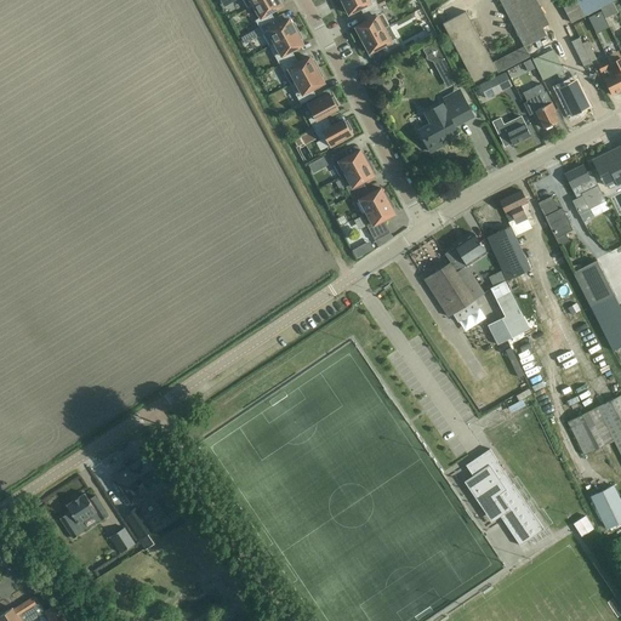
[(262,0),(249,9),(260,27),(274,20),(271,12),(281,6),(279,0),(262,0)]
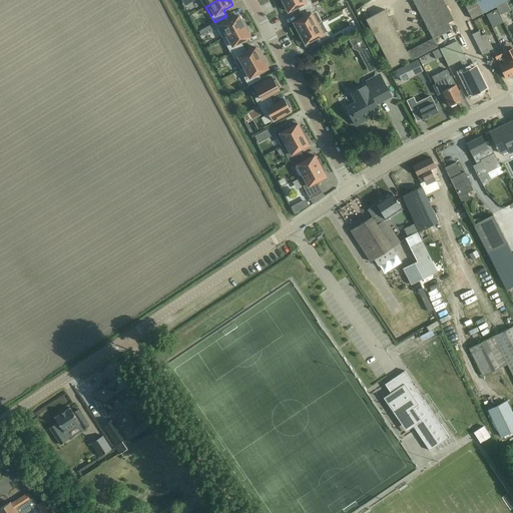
[(310,0),(284,0),(283,1),(289,11),(298,7),(301,12),(314,5),(311,0),(310,0)]
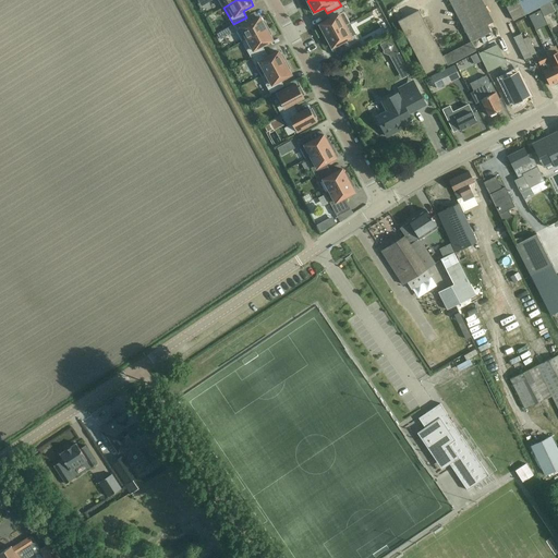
[(473,0),(448,0),(471,43),(490,32),(473,0)]
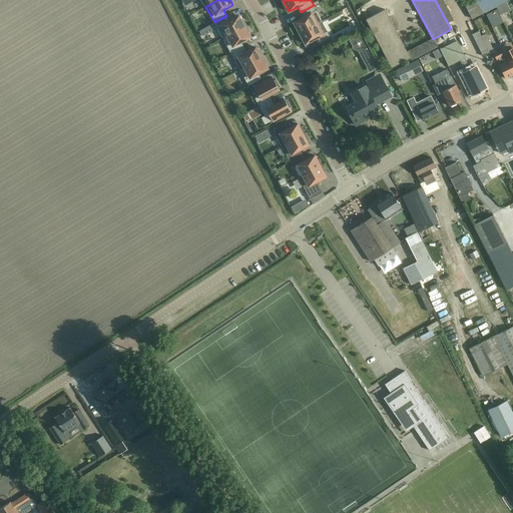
[(477,0),(466,6),(472,19),(484,12),(495,7),(496,8),(498,12),(504,9),(506,12),(510,10),(506,1),(507,0),(477,0)]
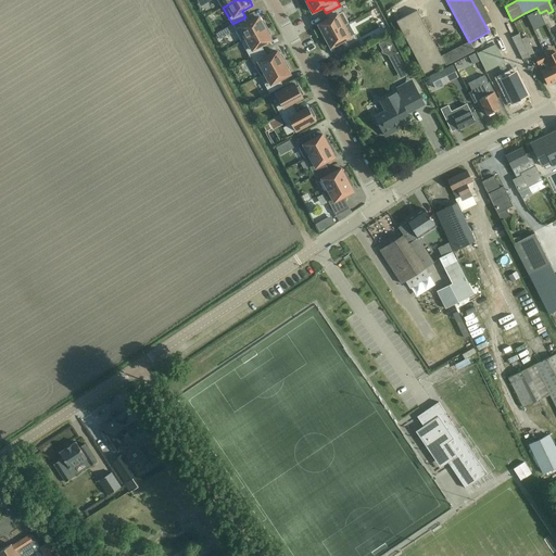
[(329,19),(318,24),(325,36),(349,23),(342,11),(340,5),(326,13),(329,19)]
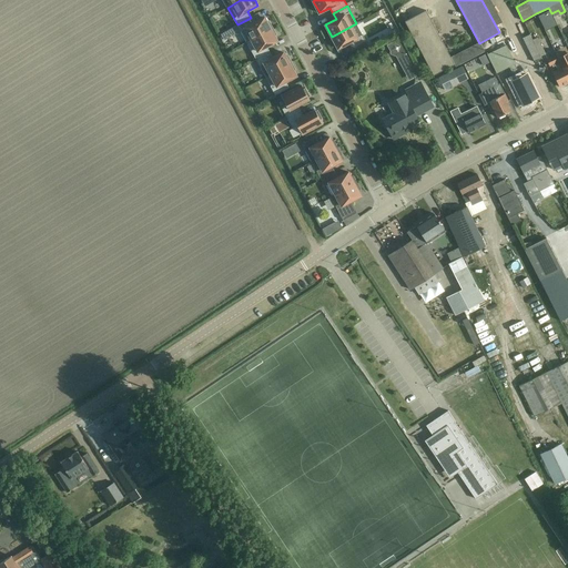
[(549,9),(537,16),(544,29),(556,22),(554,17),(551,13),(549,9)]
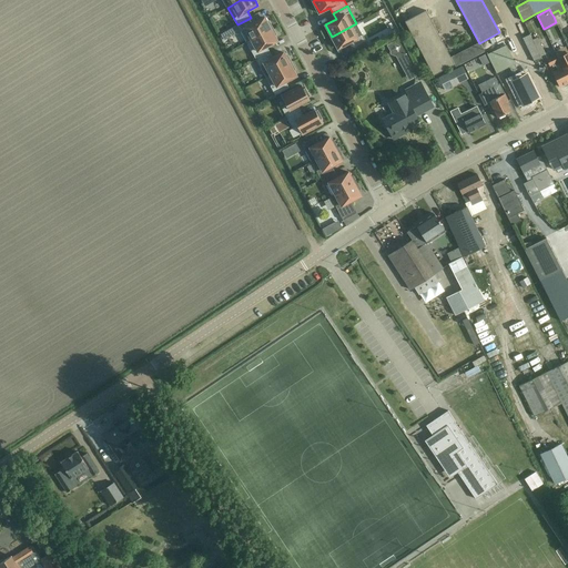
[(426,10),(405,21),(434,75),(455,64),(456,68),(485,52),(480,43),(452,58),(426,10)]
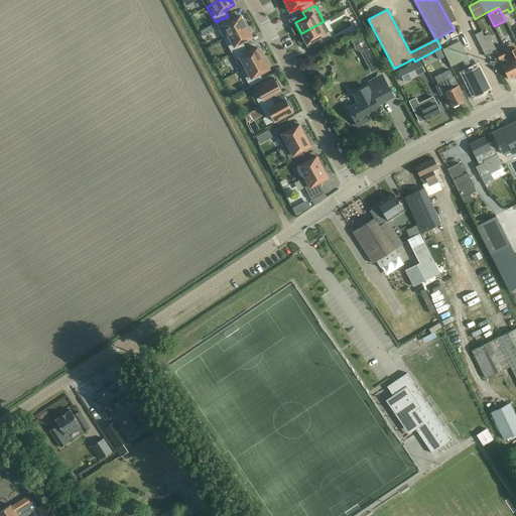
[(216,22),(224,38),(248,25),(245,19),(243,20),(240,16),(231,21),(228,16),(216,22)]
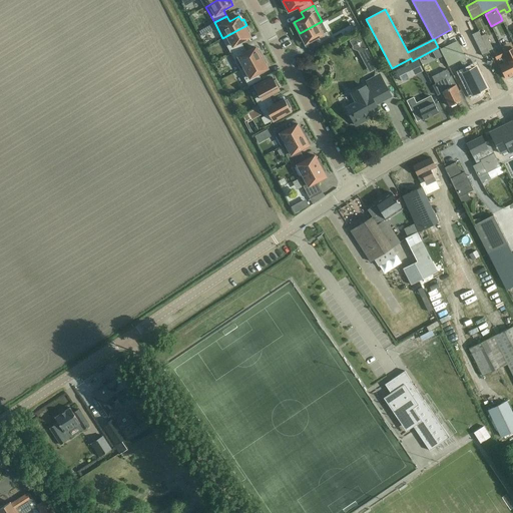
[(322,21),(300,33),(306,43),(307,43),(315,38),(318,44),(330,37),(331,37),(327,31),(322,22),(322,21)]
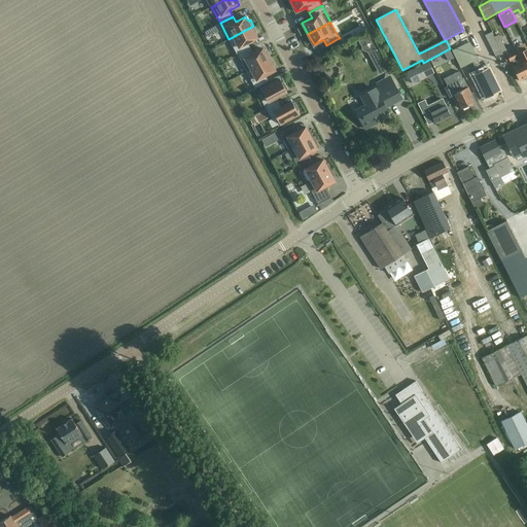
[(229,39),(238,56),(250,48),(248,43),(257,38),(255,34),(256,33),(253,26),(229,39)]
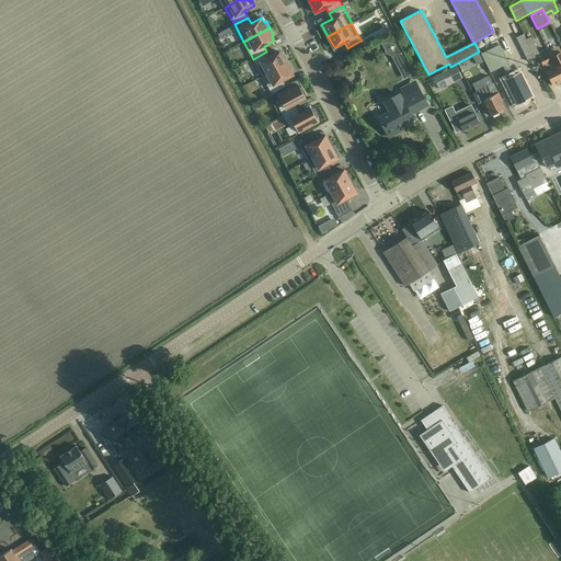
[(524,34),(522,34),(534,58),(536,57),(535,56),(539,54),(528,33),(526,34),(528,38),(526,39),(524,34)]
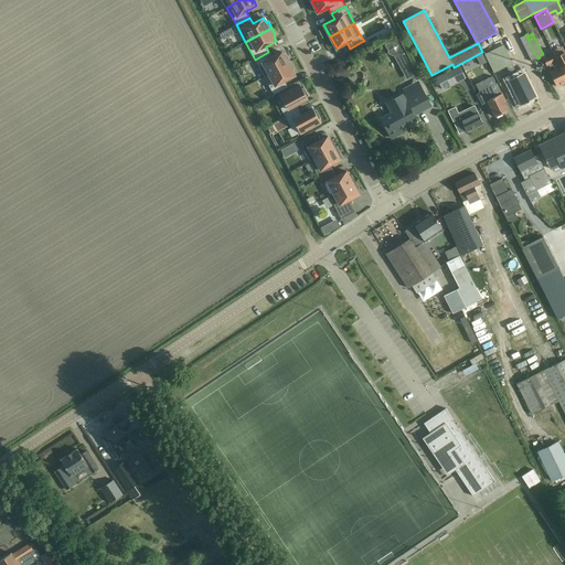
[(520,38),(532,62),(537,59),(525,34),(520,38)]
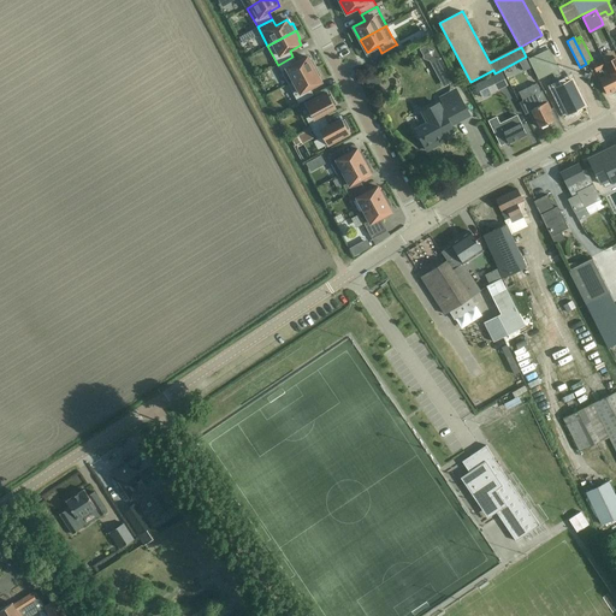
[(432,42),(420,49),(424,55),(424,57),(425,59),(430,60),(436,71),(445,66),(432,42)]
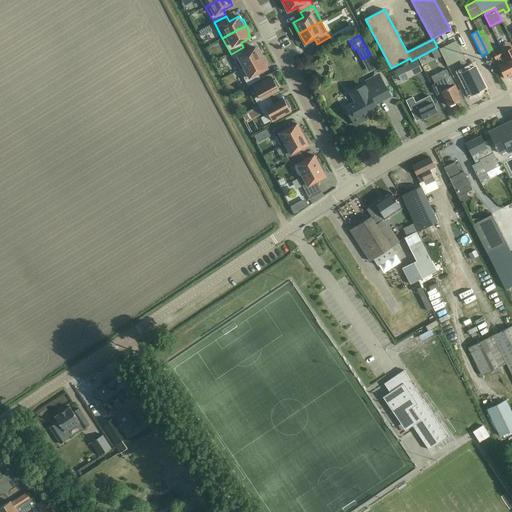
[(439,49),(447,66),(458,61),(464,72),(461,73),(471,95),(485,88),(475,66),(469,69),(463,58),(465,58),(456,41),(439,49)]
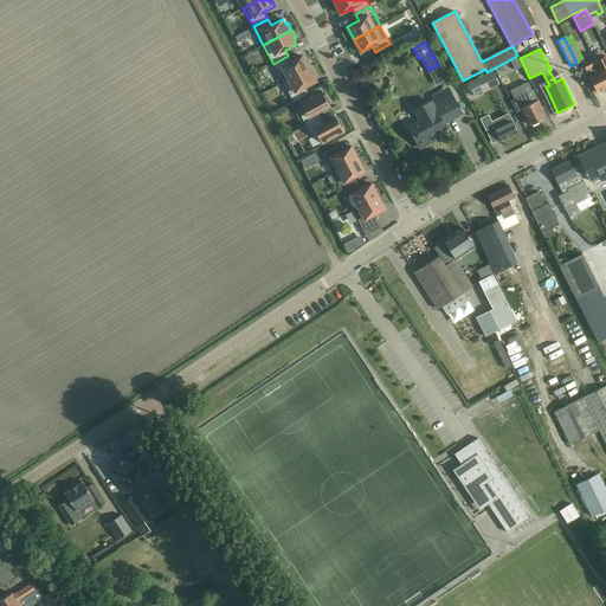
[(598,51),(592,53),(594,58),(594,60),(605,83),(605,56),(605,55),(601,57),(598,51)]
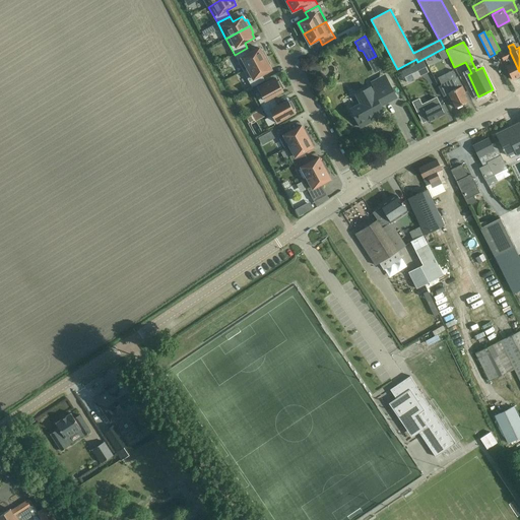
[(235,55),(243,71),(267,58),(264,52),(262,53),(260,48),(250,53),(247,48),(235,55)]
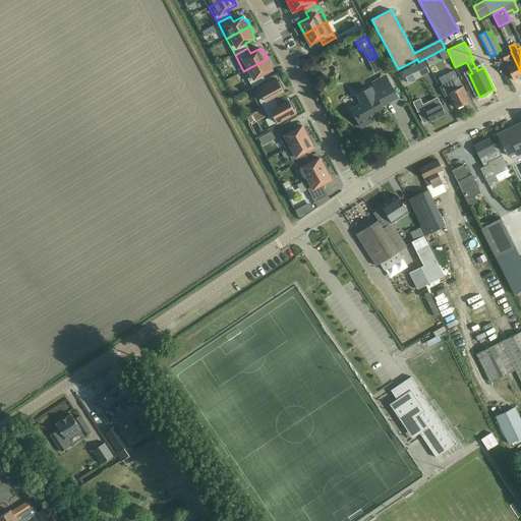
[(445,50),(440,53),(444,60),(449,57),(445,50)]
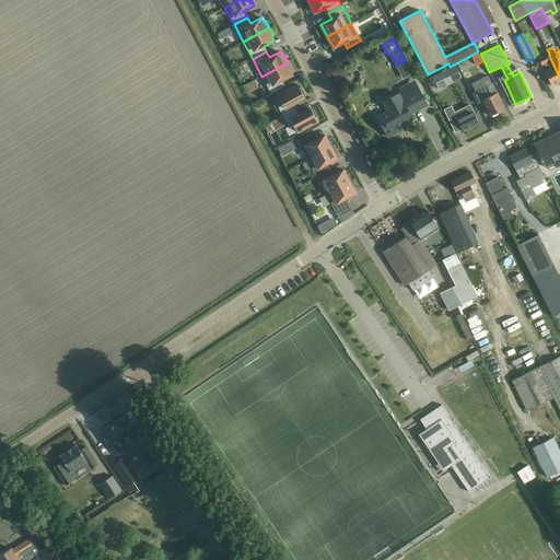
[(559,77),(549,56),(541,59),(544,66),(548,63),(550,68),(545,71),(547,76),(551,85),(559,81),(559,77)]
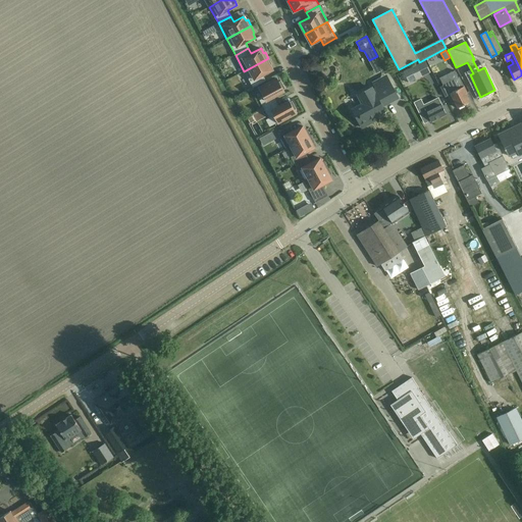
[(244,71),(253,88),(266,81),(263,74),(272,69),(270,65),(271,64),(268,58),(244,71)]
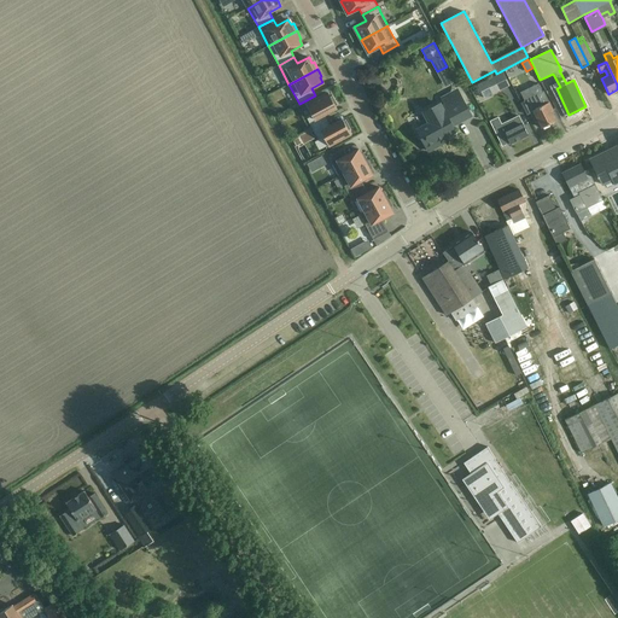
[(503,71),(477,83),(484,98),(509,86),(503,71)]
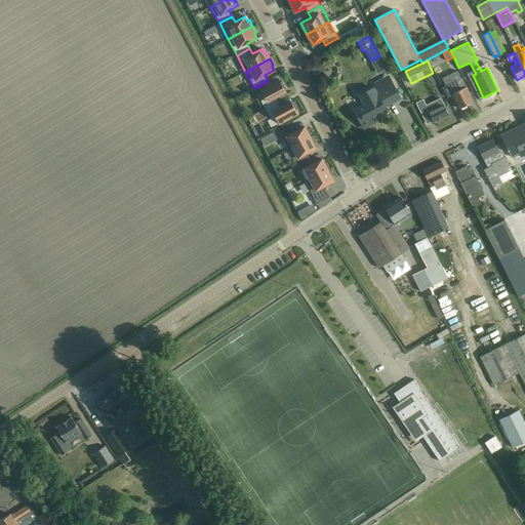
[(446,86),(443,87),(448,97),(453,95),(455,99),(460,109),(472,103),(469,94),(470,93),(467,87),(461,78),(460,78),(457,72),(450,75),(453,82),(446,86)]
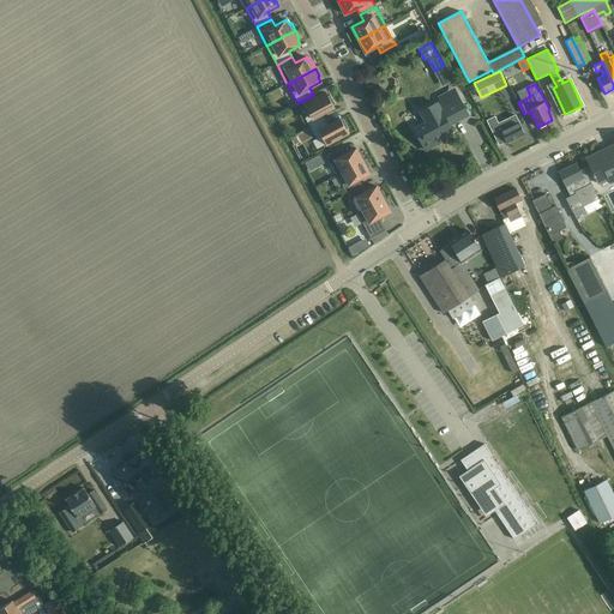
[(425,124),(414,128),(426,150),(437,145),(434,142),(452,131),(450,126),(468,115),(453,88),(438,97),(440,104),(439,104),(438,101),(419,112),(425,124)]
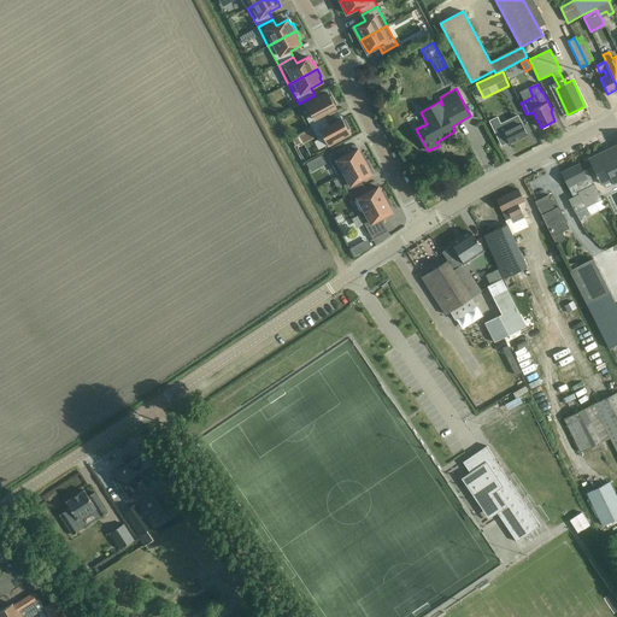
[(312,128),(327,121),(323,113),(335,107),(335,106),(336,105),(331,97),(330,98),(328,94),(306,105),(311,115),(305,117),(312,128)]
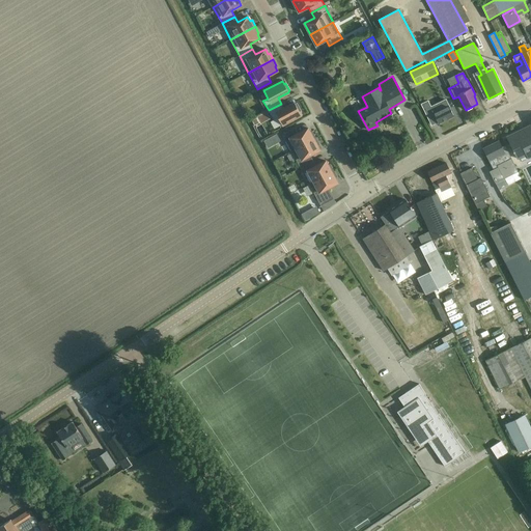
[(427,101),(421,104),(431,126),(438,122),(438,123),(453,116),(449,107),(446,100),(437,105),(438,107),(431,110),(427,101)]
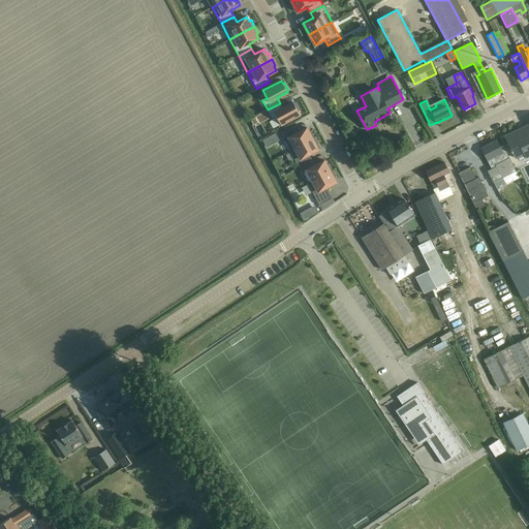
[(281,125),(300,115),(298,112),(300,111),(296,103),(293,104),(293,103),(283,109),(280,103),(268,110),(273,120),(277,118),(281,125)]
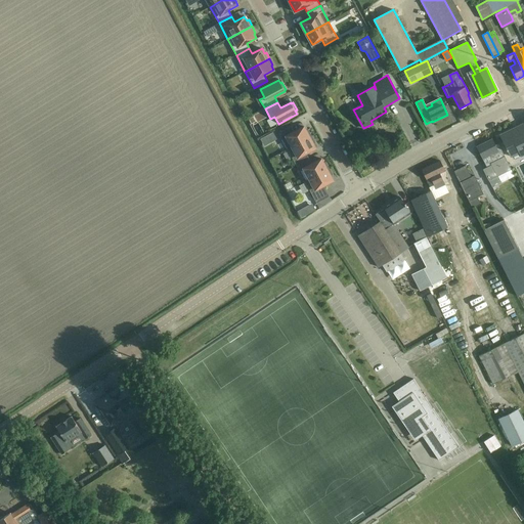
[(521,158),(523,156),(523,124),(501,134),(498,136),(510,158),(519,153),(521,158)]
